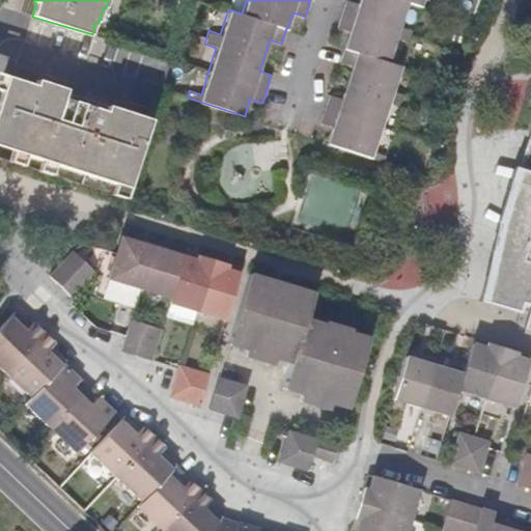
[(356,0),(356,2),(348,0),(343,0),(339,14),(335,28),(346,32),(341,46),(344,48),(339,62),(350,66),(344,82),(340,98),(329,93),(324,108),(319,122),(331,126),(330,130),(326,142),(384,161),(386,154),(373,149),(389,103),(400,107),(404,94),(393,89),(400,65),(389,61),(396,38),(408,42),(413,29),(400,25),(408,2),(420,6),(421,0),(356,0)]
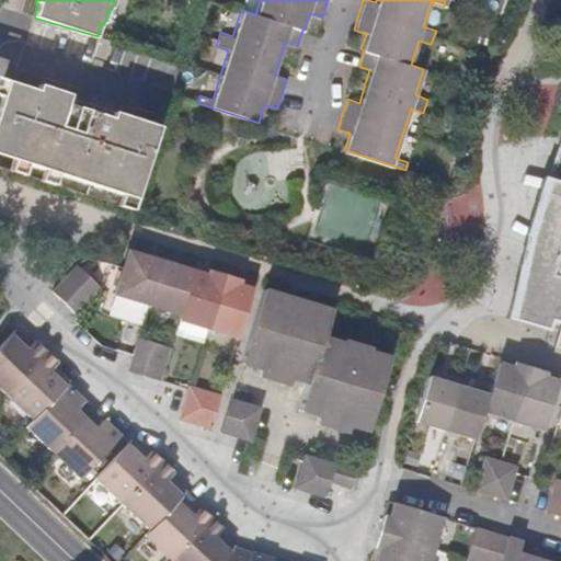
[(30,91),(0,80),(0,153),(9,157),(8,159),(22,164),(36,169),(53,174),(115,194),(130,198),(153,127),(61,98),(63,94),(32,84),(30,91)]
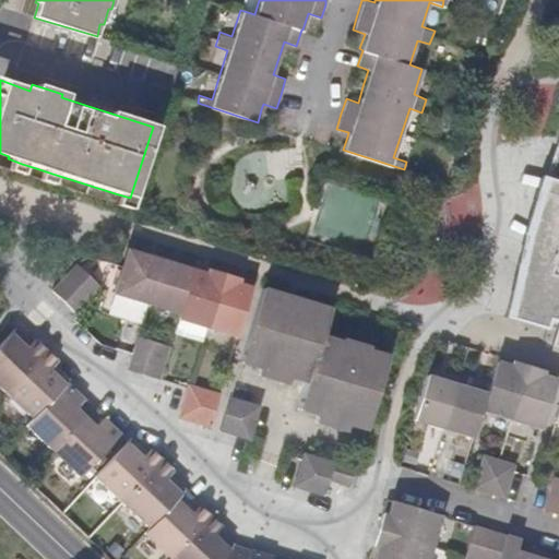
[(558,133),(558,138),(545,179),(543,179),(537,194),(524,235),(515,280),(507,318),(548,330),(551,320),(558,322),(558,325),(554,345),(558,347),(558,133)]
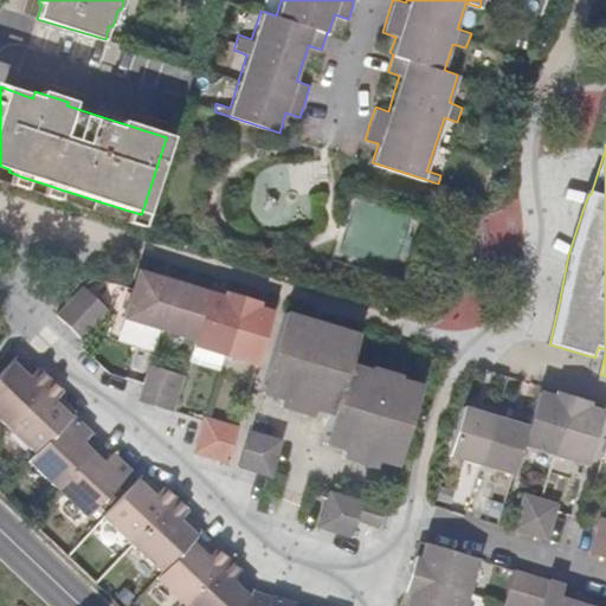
[(20,187),(24,178),(8,172),(5,182),(20,187)]
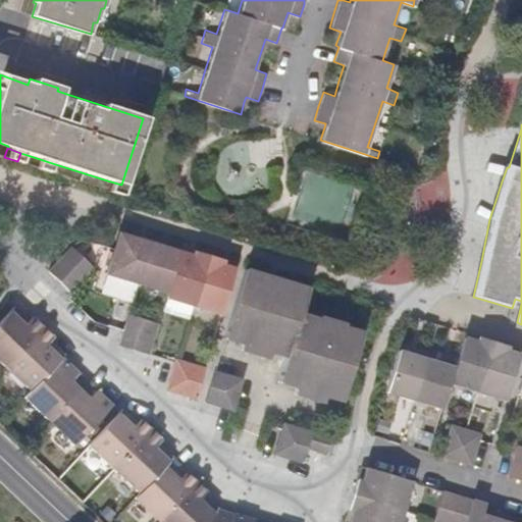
[(46,170),(49,162),(34,157),(31,166),(46,170)]
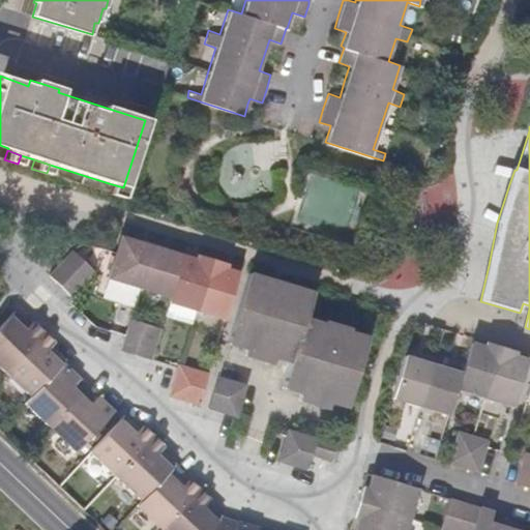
[(109,183),(107,193),(120,197),(123,187),(109,183)]
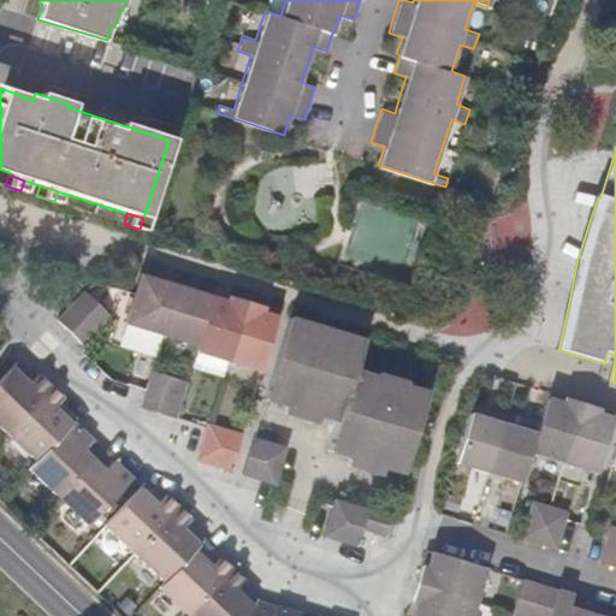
[(126,323),(166,335),(179,288),(142,276),(136,292),(126,323)]
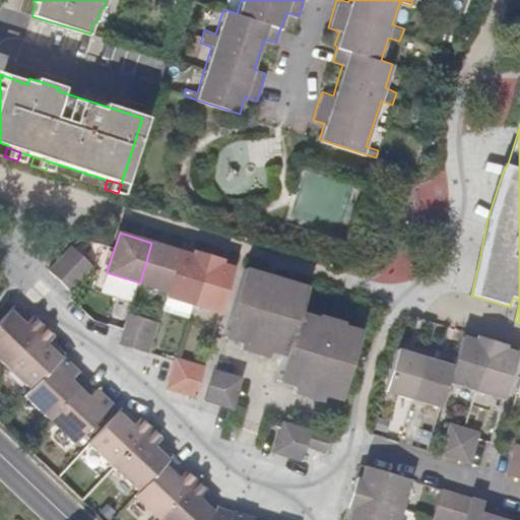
[(140,282),(168,291),(180,251),(151,243),(140,282)]
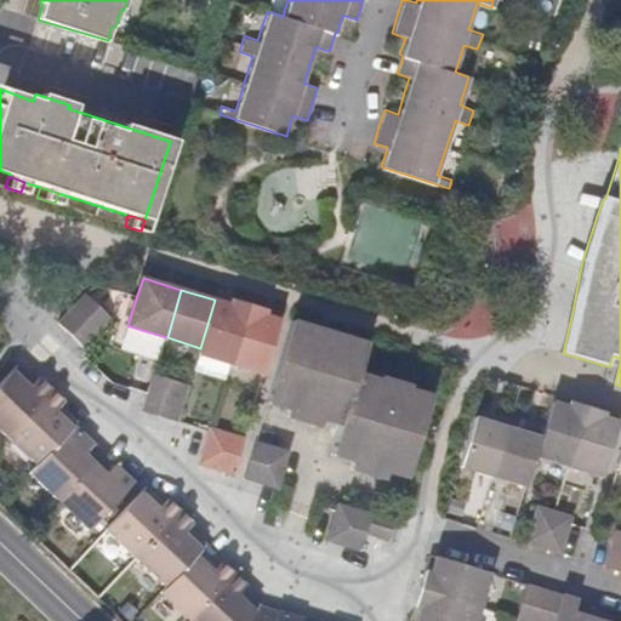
[(110,319),(85,295),(58,323),(83,348),(110,319)]
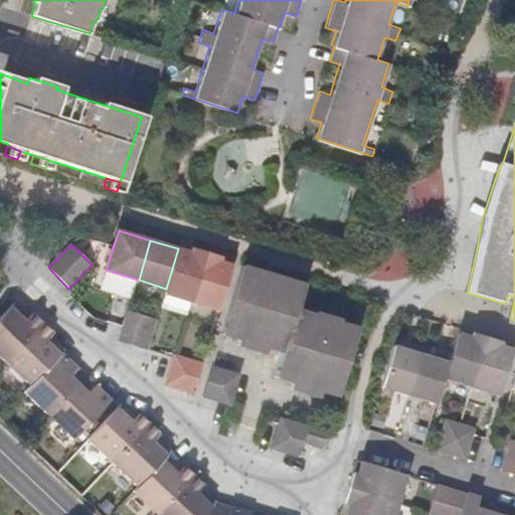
[(190,252),(178,248),(166,289),(165,294),(192,302),(206,252),(191,248),(190,252)]
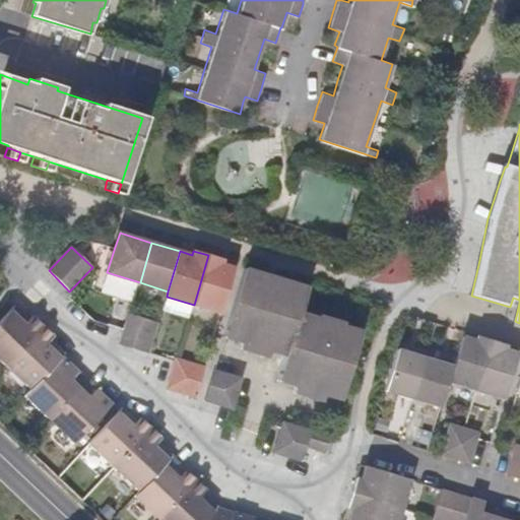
[(220,264),(222,259),(208,255),(194,305),(220,313),(235,268),(220,264)]
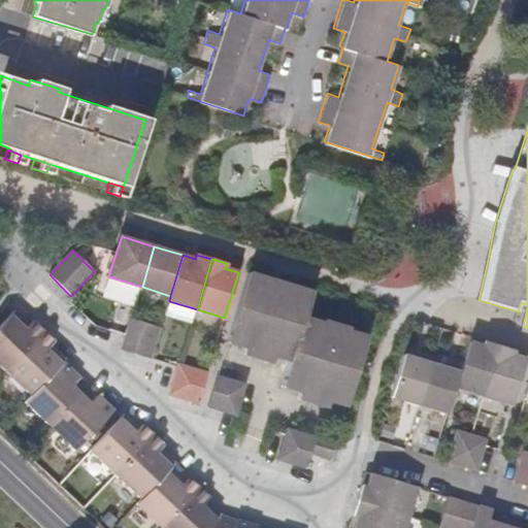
[(224,268),(238,272),(239,267),(226,263),(224,268)]
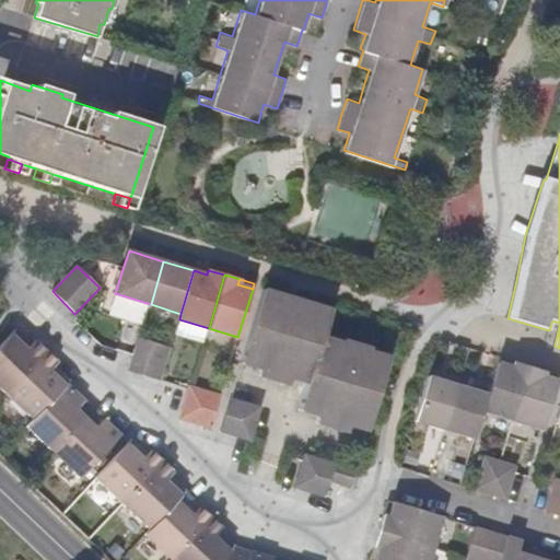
[(242,362),(311,383),(325,337),(331,311),(282,298),(281,295),(263,289),(242,362)]
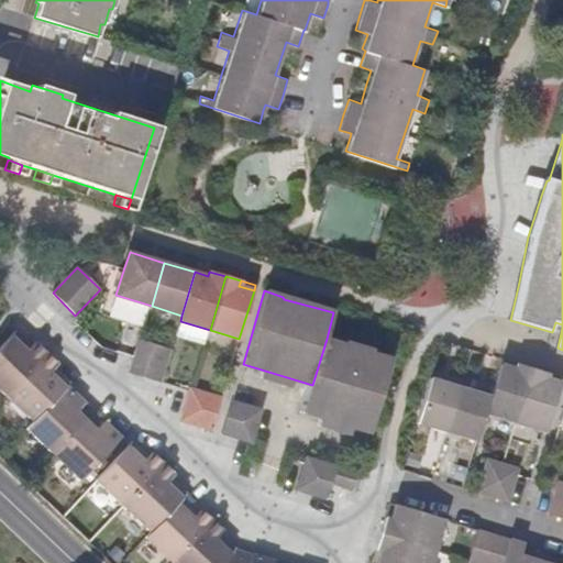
[(23,348),(28,342),(17,331),(0,348),(0,388),(8,396),(46,354),(36,343),(33,346),(29,353),(23,348)]
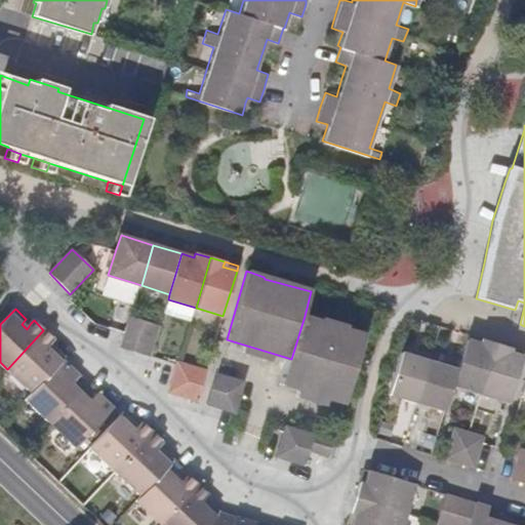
[(283,385),(345,404),(365,335),(347,329),(345,330),(323,324),(322,322),(305,316),(291,359),(283,385)]
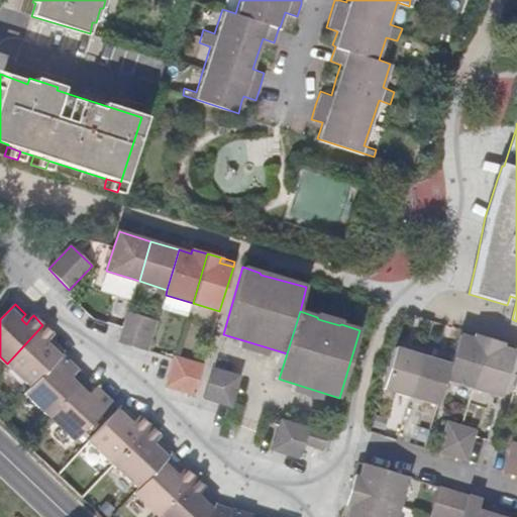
[(126,312),(122,328),(119,343),(133,347),(141,317),(129,313),(126,312)]
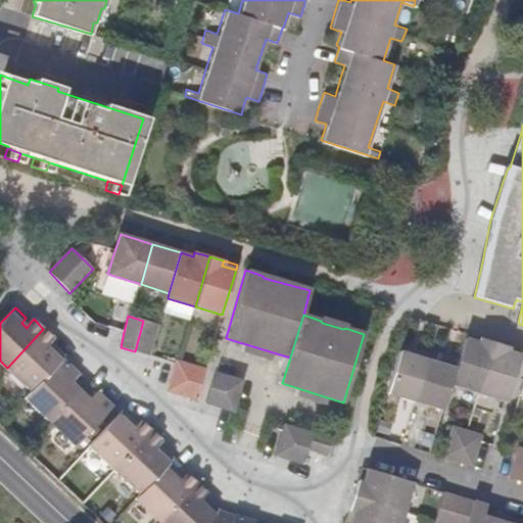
[(27,328),(31,322),(26,318),(21,323),(27,328)]
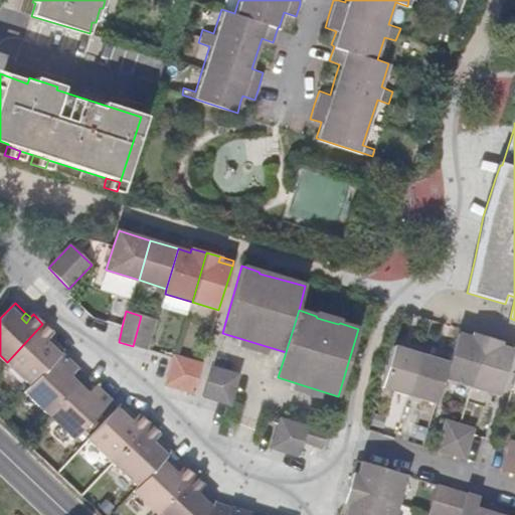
[(156,321),(141,316),(133,346),(148,351),(156,321)]
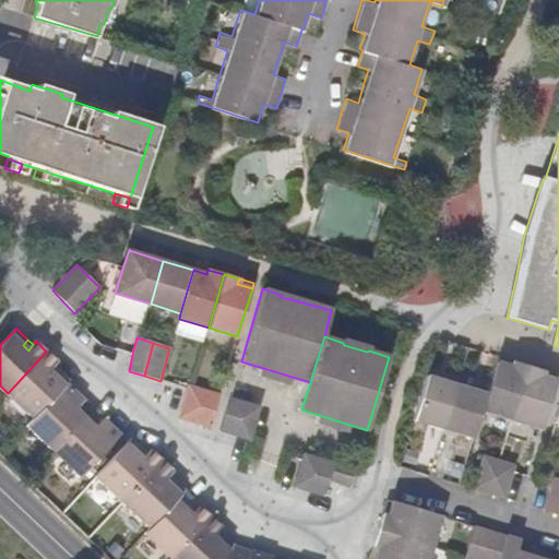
[(50,371),(55,366),(58,361),(46,352),(8,393),(34,417),(66,383),(70,380),(58,369),(54,375),(50,371)]
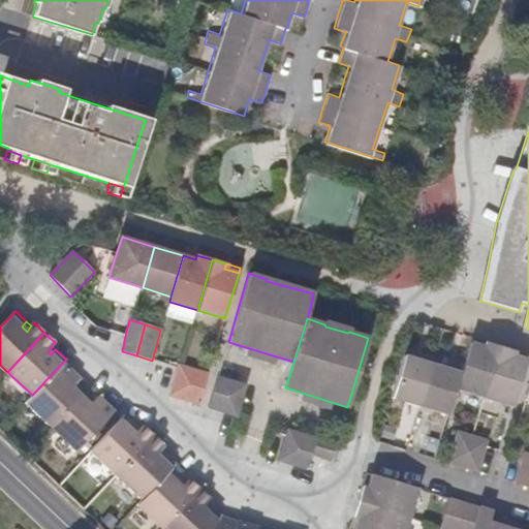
[(484,347),(486,343),(472,339),(471,344),(484,347)]
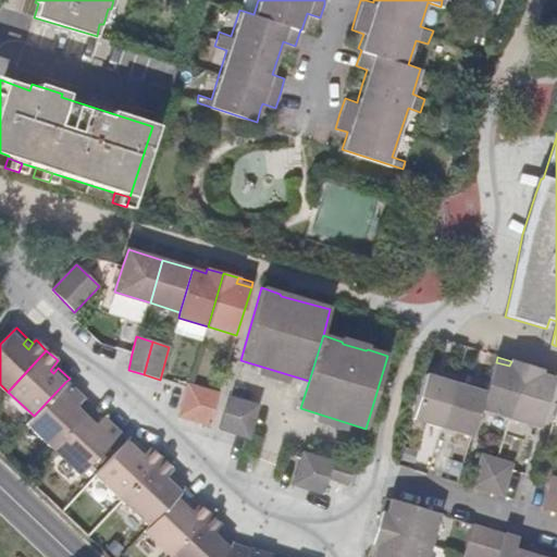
[(481,413),(509,422),(527,366),(511,361),(509,366),(496,362),(486,394),(481,413)]
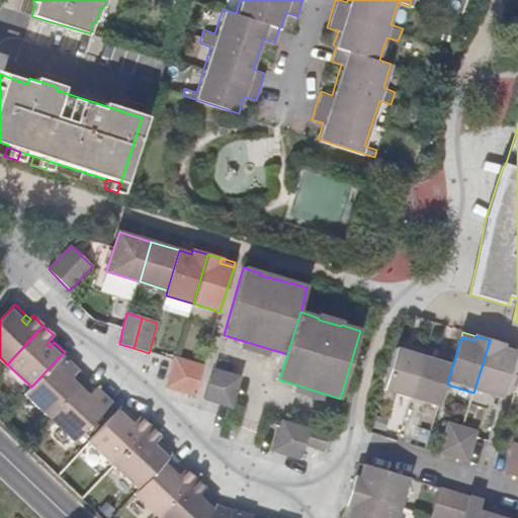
[(473,393),(501,401),(516,352),(502,349),(503,344),(490,340),(473,393)]
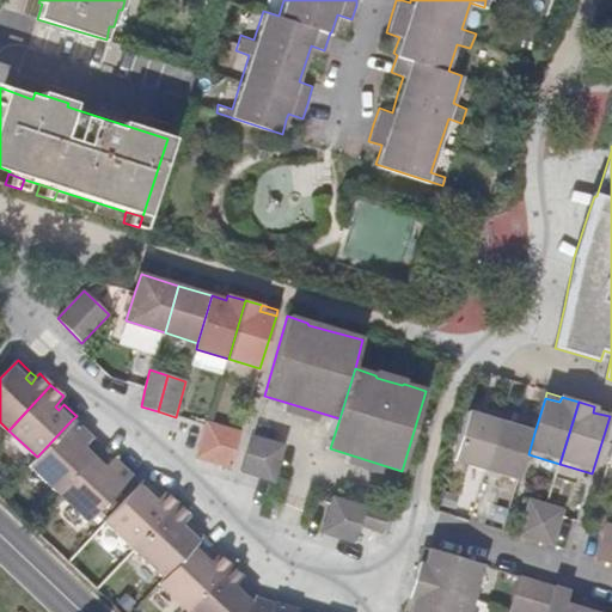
[(454,461),(487,471),(502,423),(469,414),(454,461)]
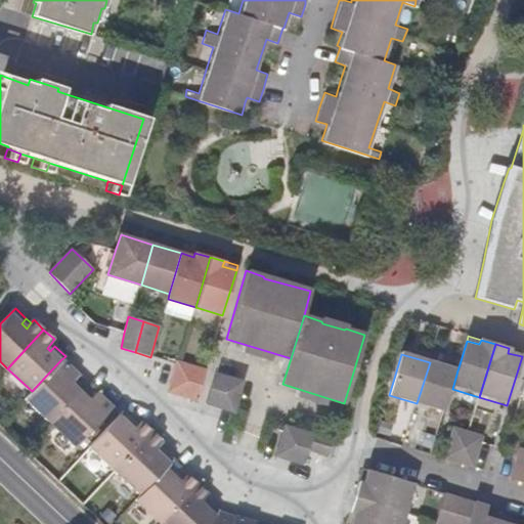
[(25,400),(50,424),(80,391),(72,383),(79,376),(61,359),(32,391),(25,400)]
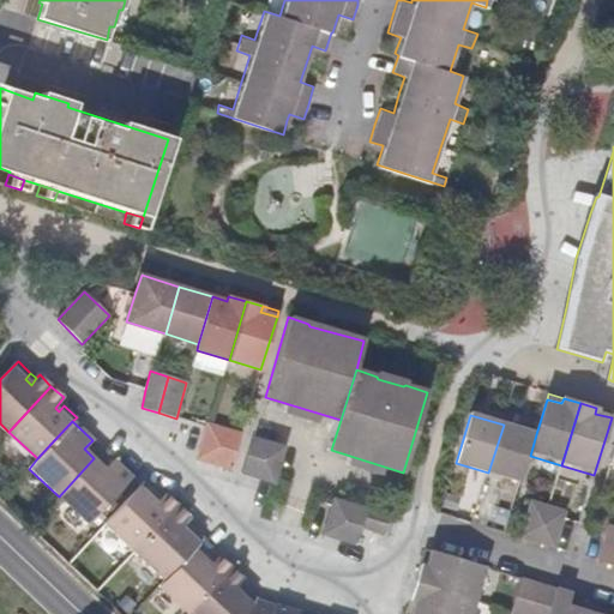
[(206,422),(206,427),(197,459),(215,464),(224,428),(210,423),(206,422)]
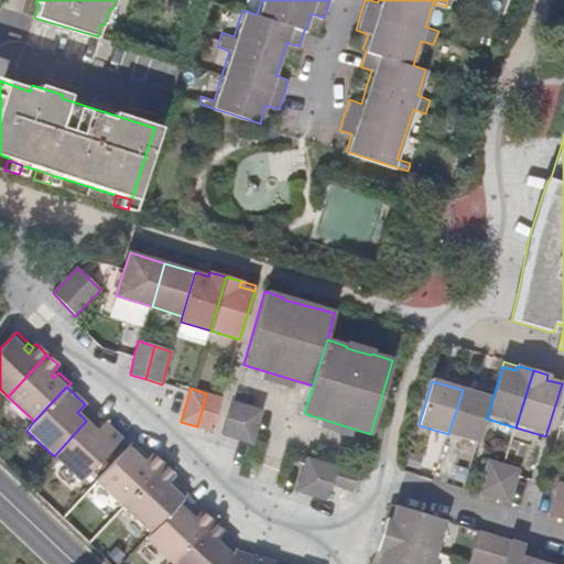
[(448,434),(479,443),(487,419),(492,399),(463,390),(448,434)]
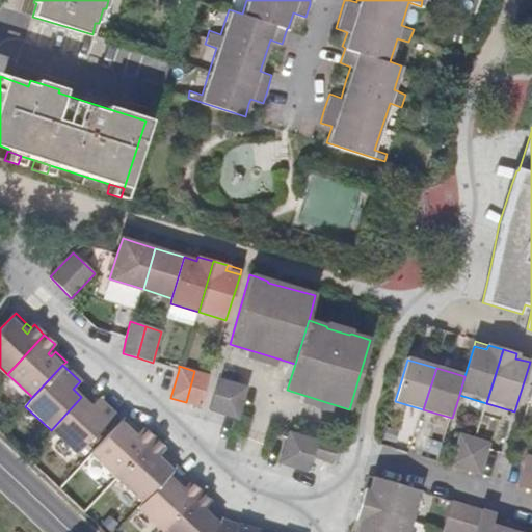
[(209,375),(194,371),(186,402),(200,406),(209,375)]
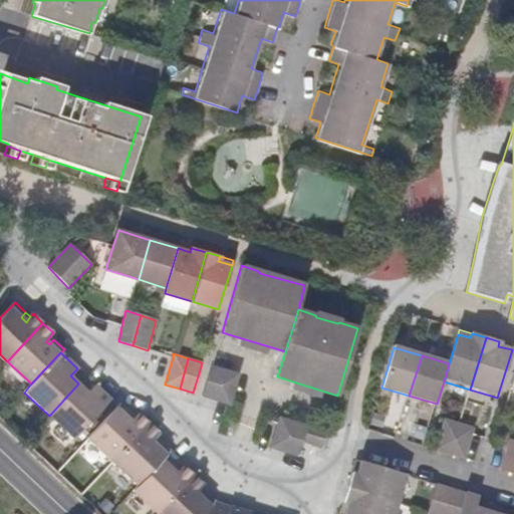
[(239,373),(212,365),(203,397),(230,404),(239,373)]
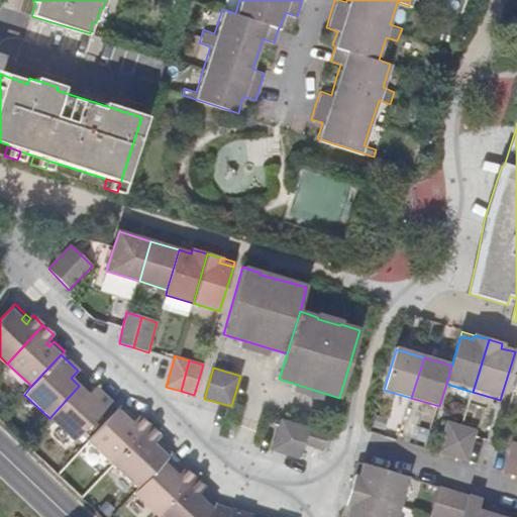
[(74,441),(110,402),(96,388),(89,395),(79,386),(49,418),(74,441)]
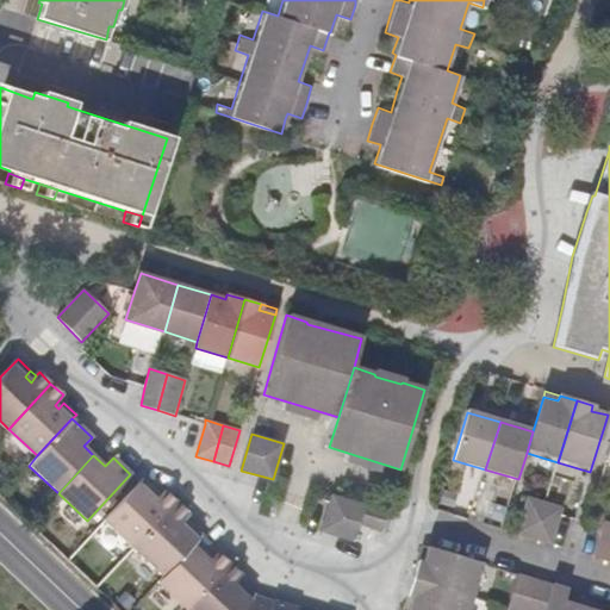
[(104,522),(134,548),(176,503),(167,492),(162,497),(143,479),(141,484),(104,522)]
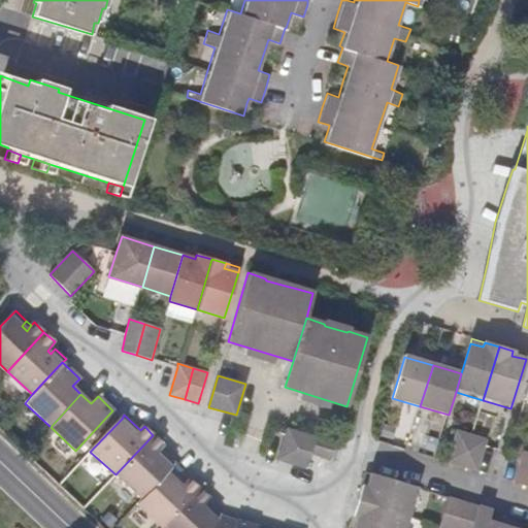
[(288,429),(278,460),(307,469),(310,461),(312,456),(318,437),(288,429)]
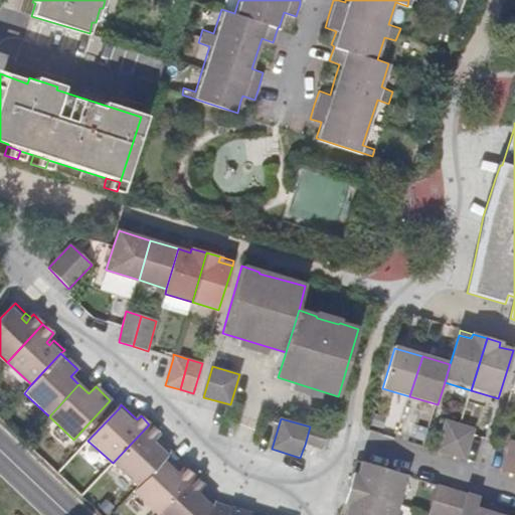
[(447,420),(437,452),(452,456),(461,424),(447,420)]
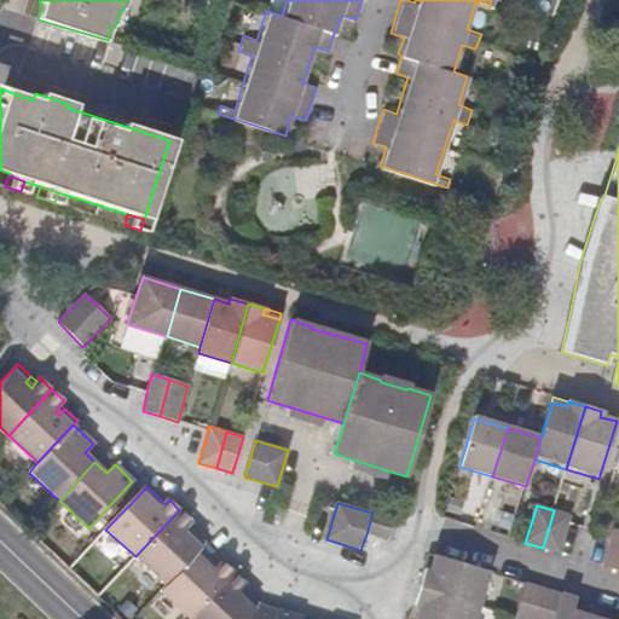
[(136,556),(165,584),(200,548),(204,542),(187,526),(191,521),(179,510),(136,556)]
